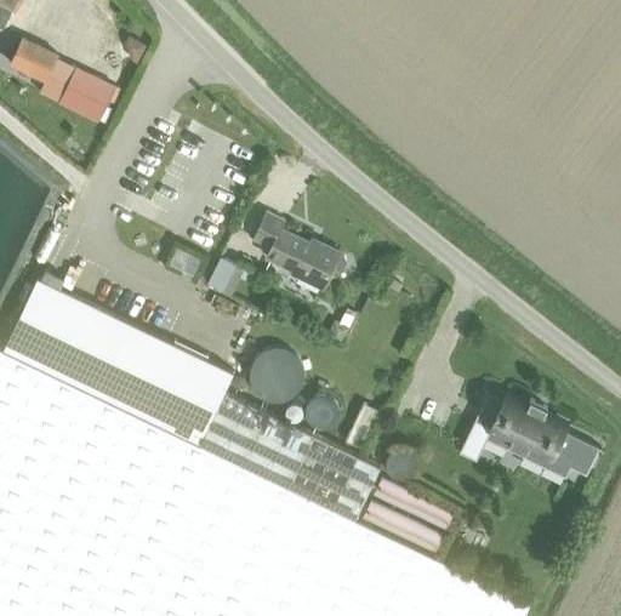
[(0,0),(0,28),(10,7),(16,10),(20,0),(0,0)]
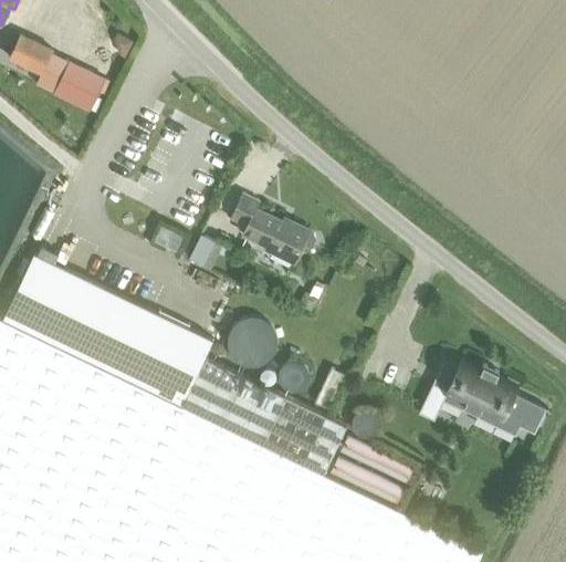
[(20,37),(9,61),(41,75),(52,52),(20,37)]
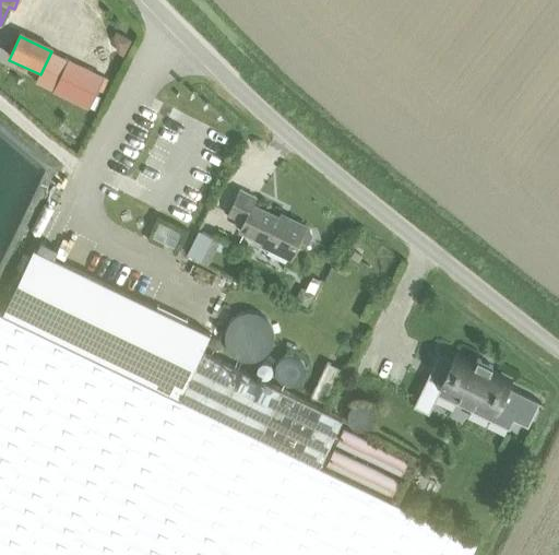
[(115,37),(113,42),(118,56),(122,59),(130,44),(115,37)]
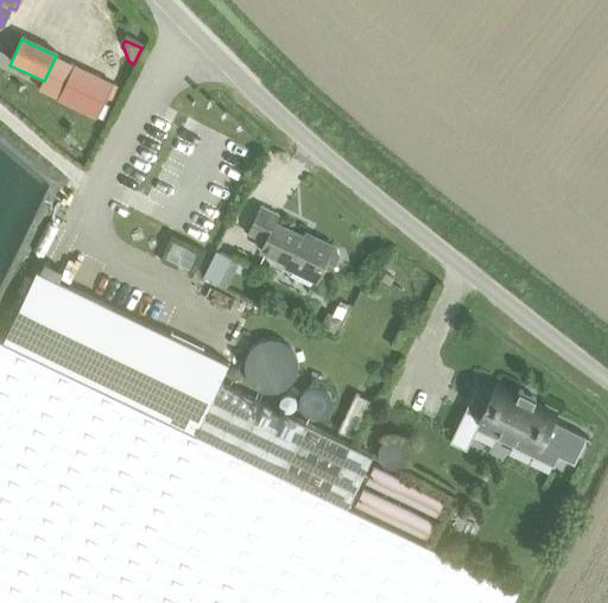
[(96,120),(113,88),(74,69),(57,101),(96,120)]
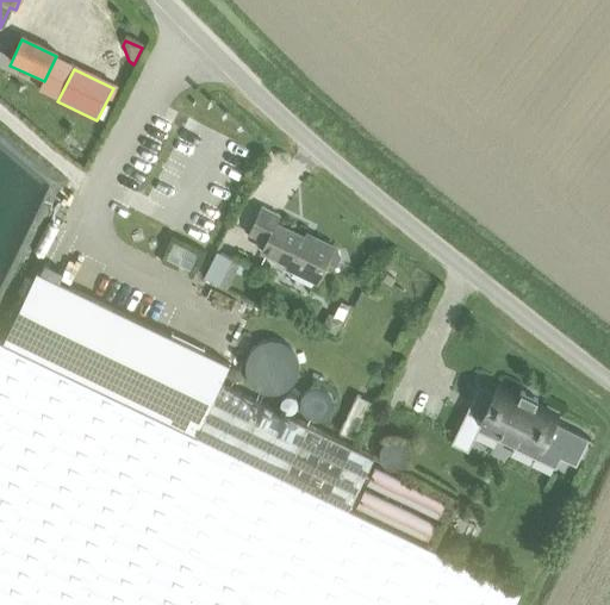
[(261,211),(248,237),(266,245),(262,255),(292,269),(291,273),(317,285),(324,269),(329,272),(335,269),(340,261),(337,255),(332,253),(334,250),(313,241),(311,244),(275,228),(279,219),(261,211)]
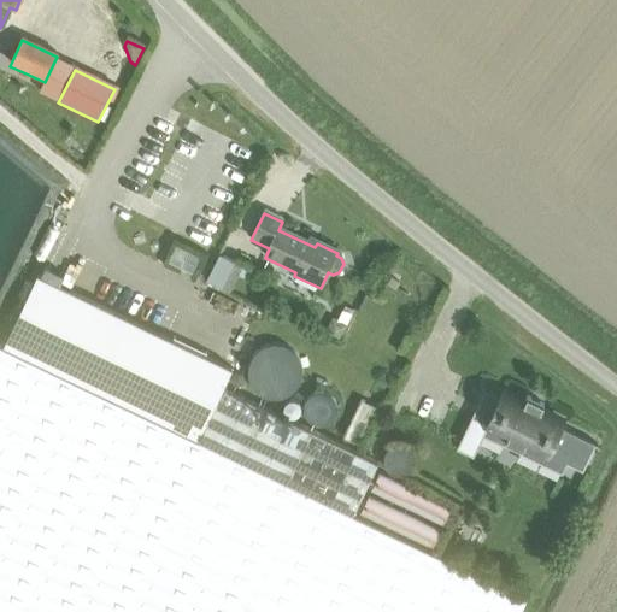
[(177,249),(171,265),(195,272),(200,257),(177,249)]
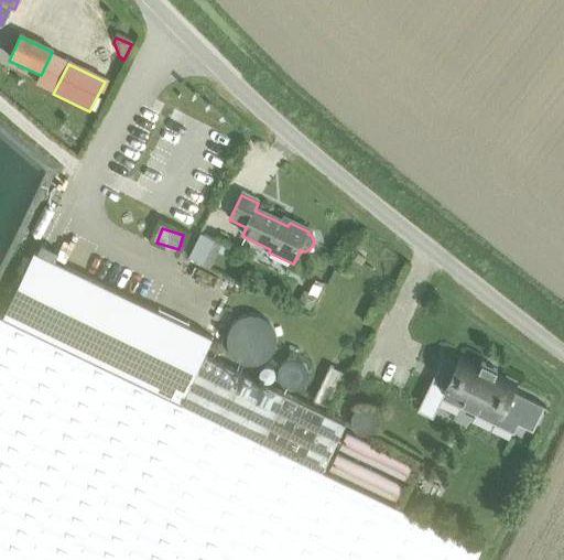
[(199,236),(188,259),(204,267),(215,244),(199,236)]
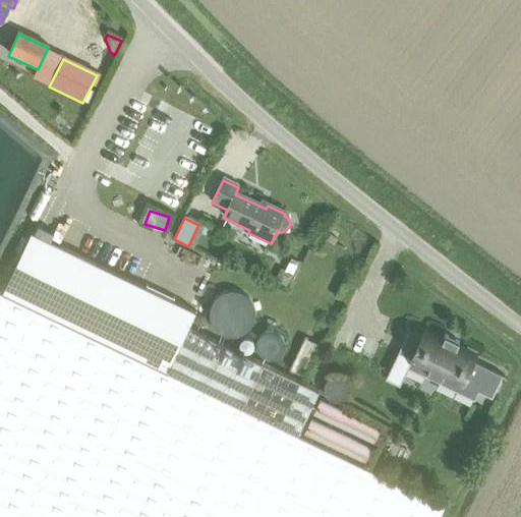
[(167,372),(187,330),(195,314),(31,235),(2,294),(167,372)]
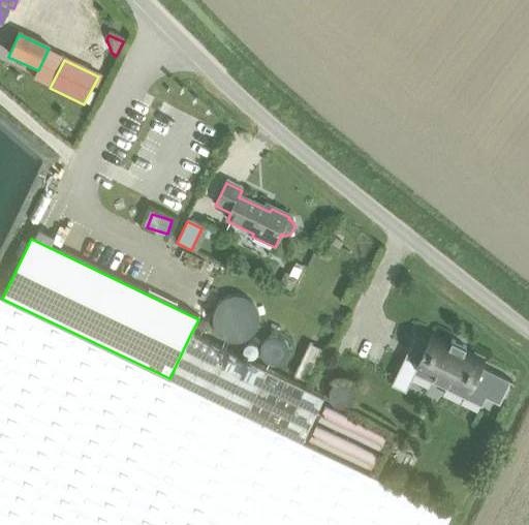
[(335,241),(332,246),(338,250),(342,245),(335,241)]
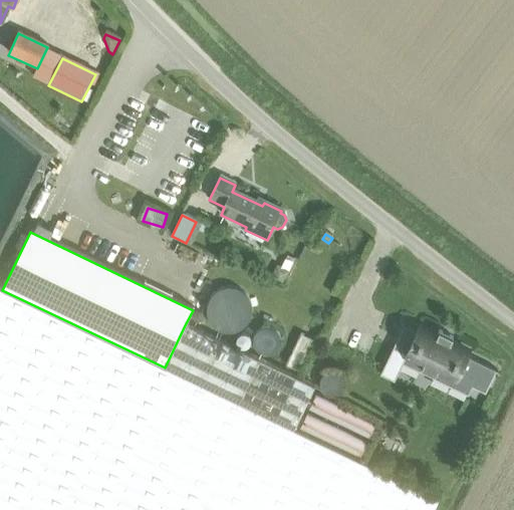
[(275,272),(271,279),(282,284),(287,273),(280,270),(275,272)]
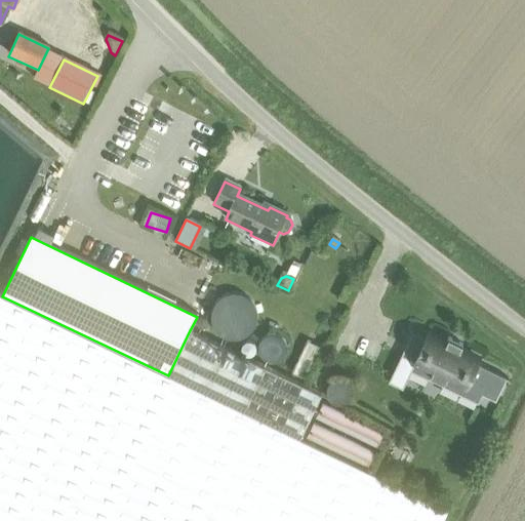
[(442,520),(447,512),(369,474),(299,440),(321,396),(189,332),(168,375),(2,296),(2,297),(0,295),(0,520),(442,520)]
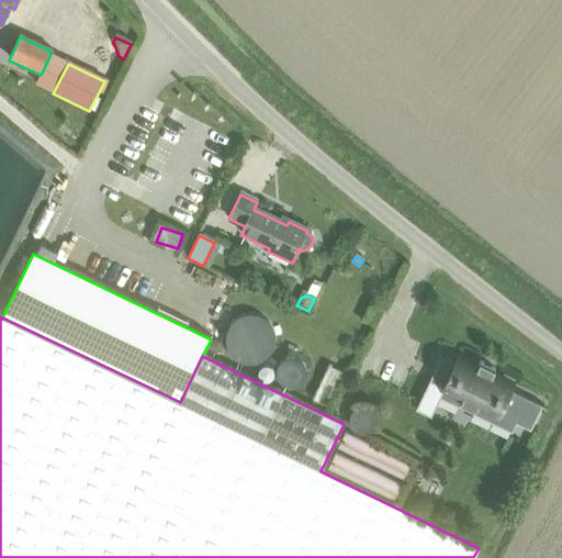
[(274,348),(274,347),(273,341),(272,337),(269,334),(263,331),(257,328),(249,331),(244,334),(239,339),(238,346),(239,354),(243,359),(247,364),(251,366),(255,366),(262,365),(269,360),(273,355),(274,348)]
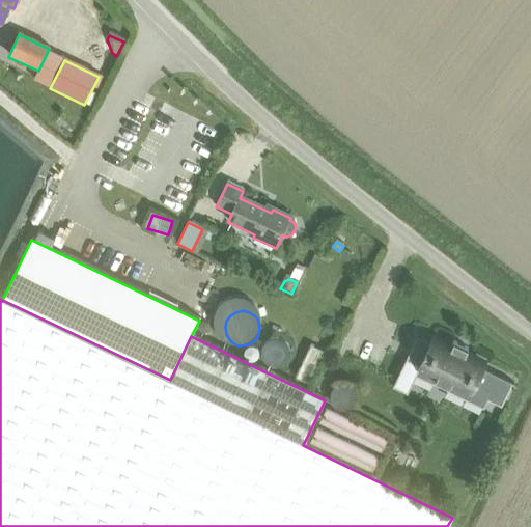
[(416,340),(406,362),(419,369),(415,378),(416,379),(434,387),(436,384),(448,389),(446,393),(483,412),(487,403),(501,409),(512,387),(513,387),(513,386),(477,368),(479,363),(466,356),(467,353),(468,351),(453,344),(452,345),(451,349),(432,340),(430,345),(415,338),(415,339),(416,340)]
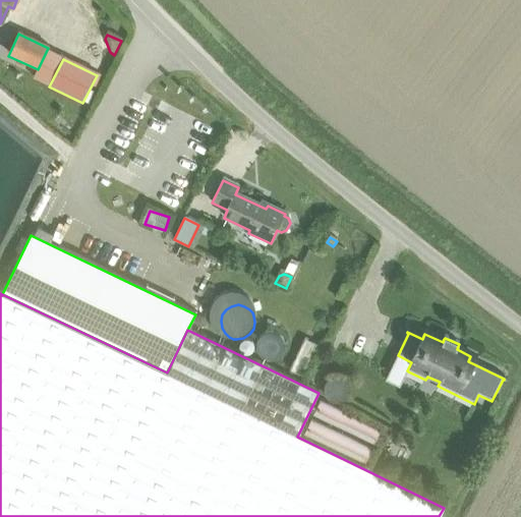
[(320,401),(305,434),(366,461),(381,428),(320,401)]
